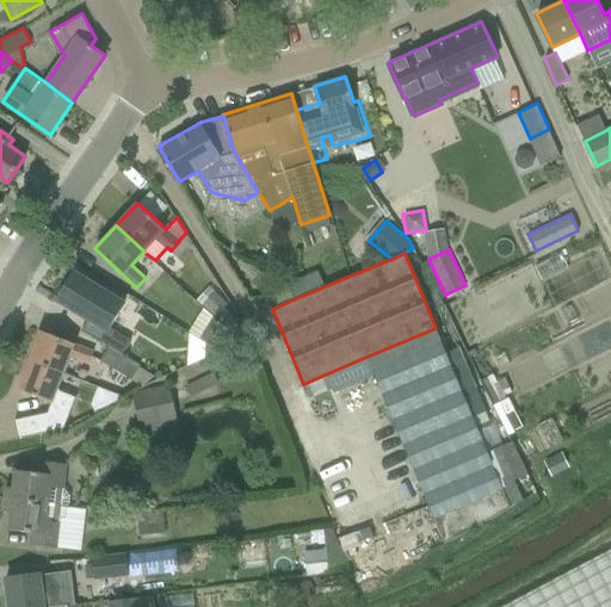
[(307,273),(314,291),(325,286),(318,268),(307,273)]
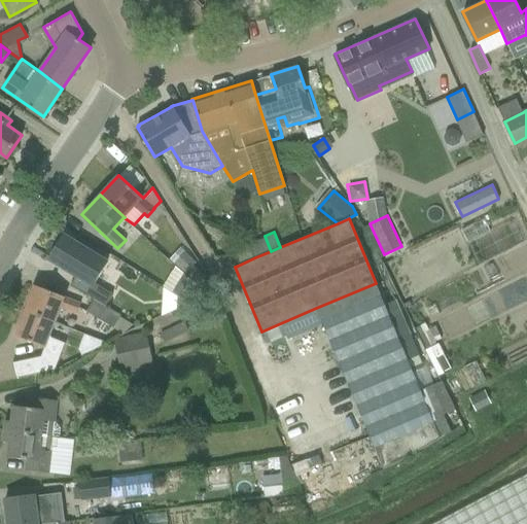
[(71,284),(93,297),(106,305),(113,292),(94,281),(106,262),(92,252),(93,251),(64,234),(48,258),(76,275),(71,284)]
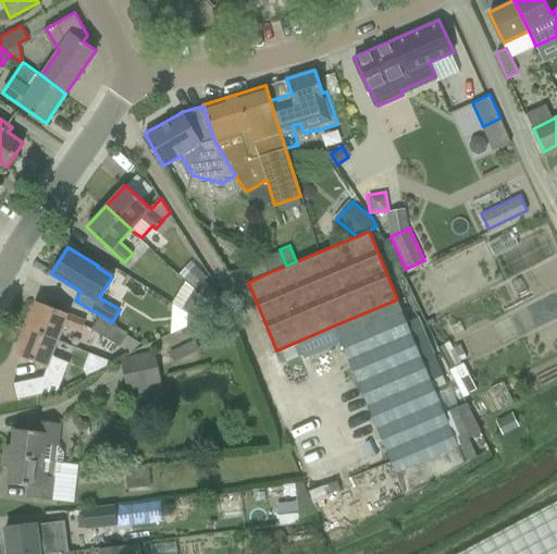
[(270,272),(263,257),(257,254),(243,260),(251,281),(270,272)]
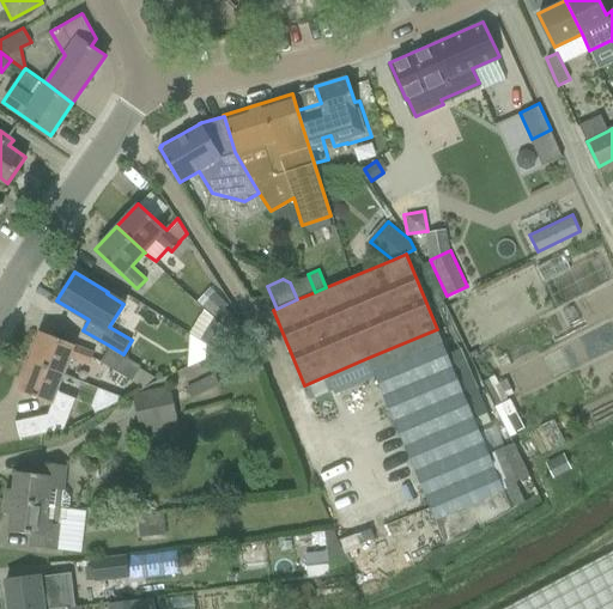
[(204,306),(230,329),(236,322),(238,320),(224,306),(228,303),(216,290),(202,304),(204,306)]
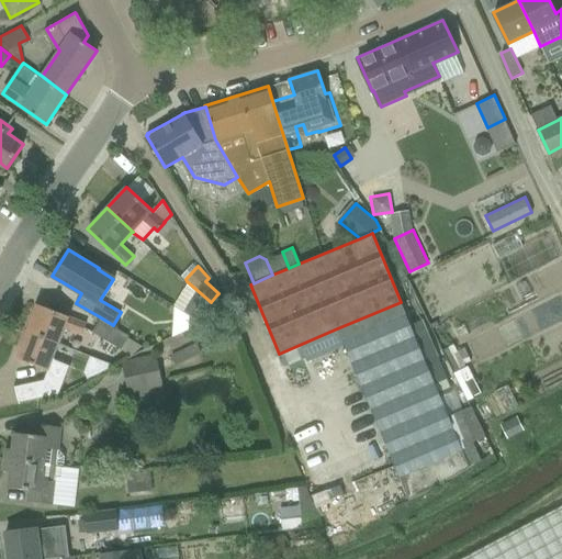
[(175,303),(192,315),(195,308),(204,313),(211,302),(187,281),(175,303)]
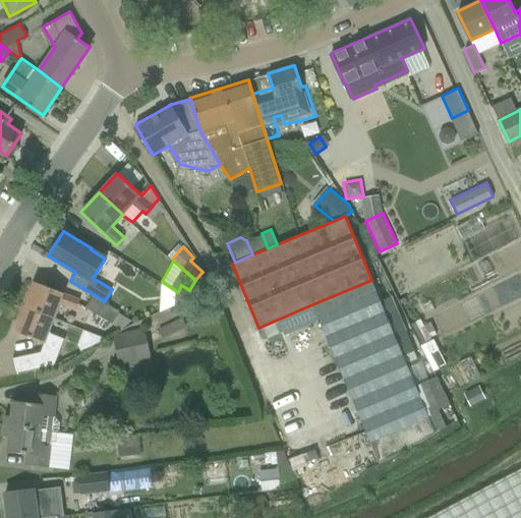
[(312,304),(379,462),(407,449),(436,432),(427,413),(415,384),(371,280),(312,304)]
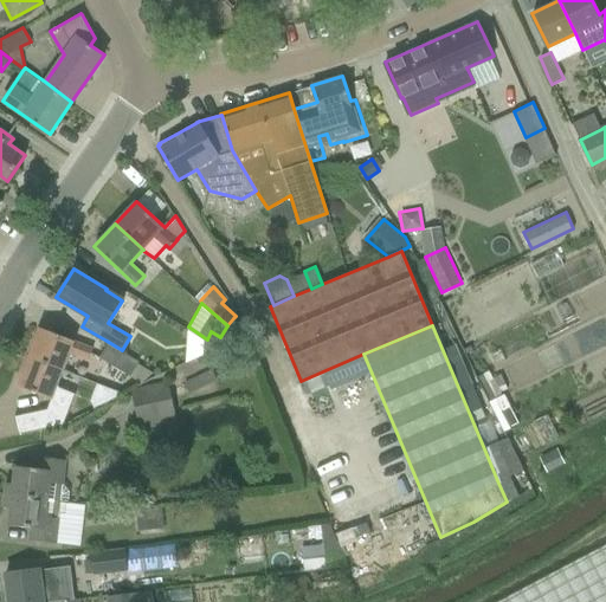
[(28,355),(63,369),(69,353),(86,360),(91,348),(40,327),(28,355)]
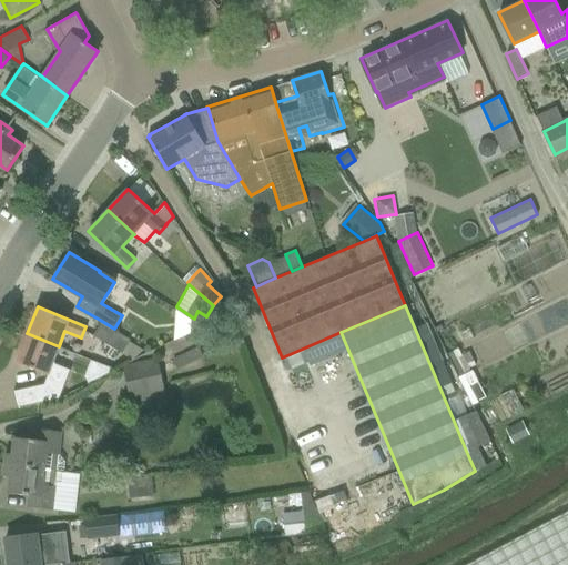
[(194,319),(176,306),(174,338),(205,325),(194,319)]
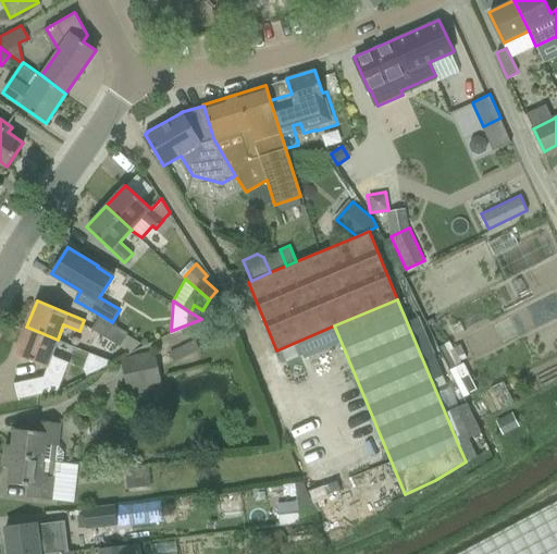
[(120,345),(127,332),(98,314),(90,328),(120,345)]
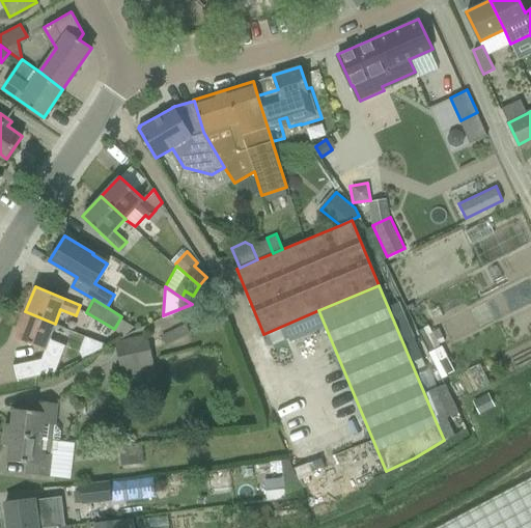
[(55,370),(61,355),(65,344),(49,338),(55,324),(25,311),(16,337),(45,349),(42,357),(12,363),(17,380),(55,370)]
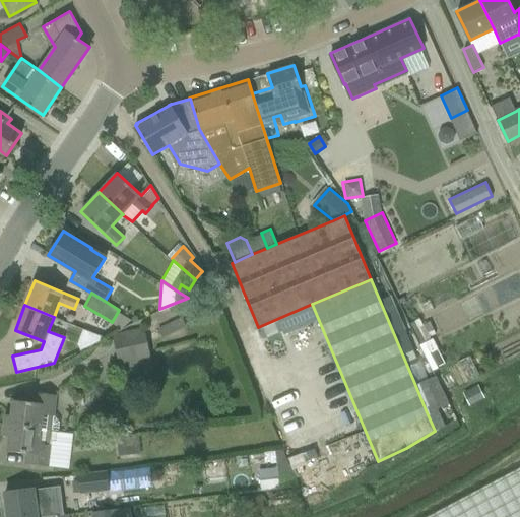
[(176,329),(172,320),(158,326),(164,336),(176,329)]
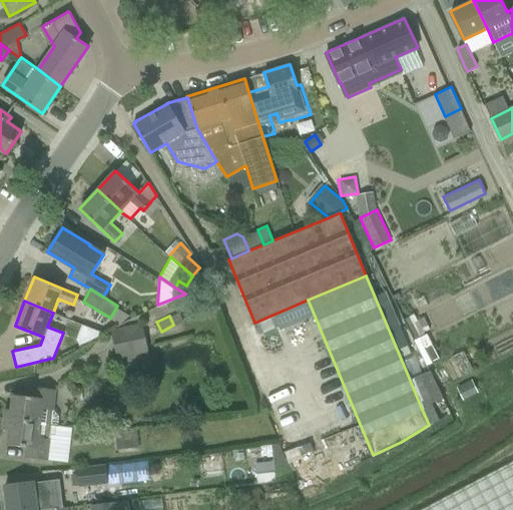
[(118,362),(149,355),(141,320),(111,327),(118,362)]
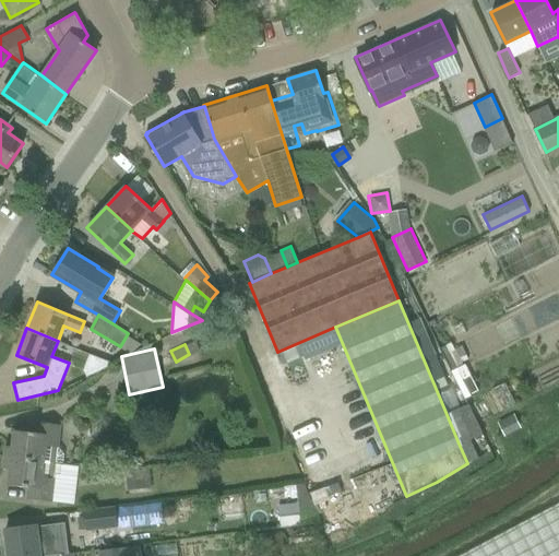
[(445,412),(459,444),(484,433),(470,402),(445,412)]
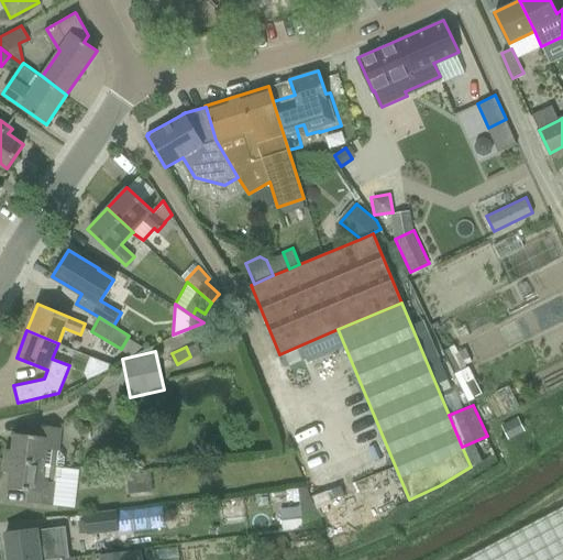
[(65,456),(58,448),(61,427),(36,424),(34,436),(14,432),(13,449),(6,448),(4,459),(64,465),(65,456)]
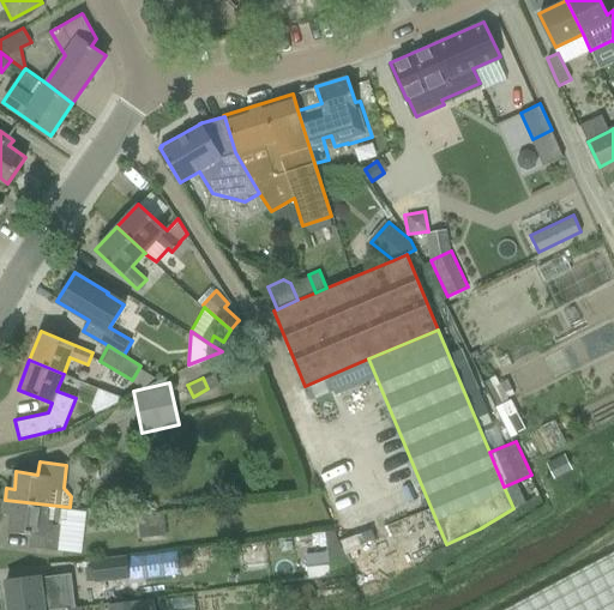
[(70,507),(5,500),(4,512),(11,513),(10,531),(31,533),(30,545),(56,548),(59,524),(67,519),(68,507),(70,508),(70,507)]
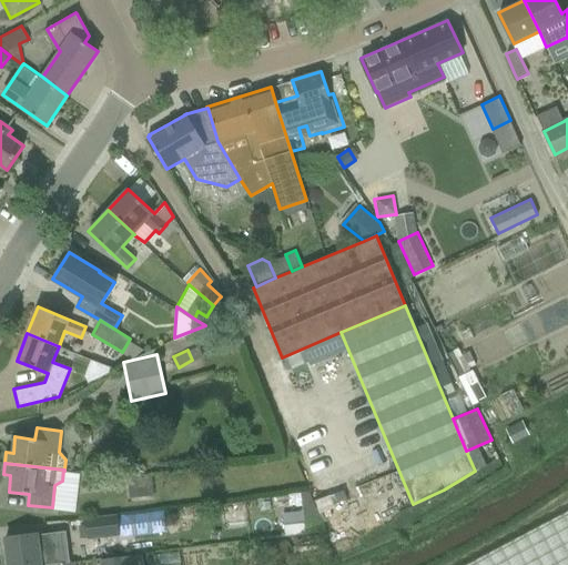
[(152,475),(135,476),(138,495),(154,494),(152,475)]
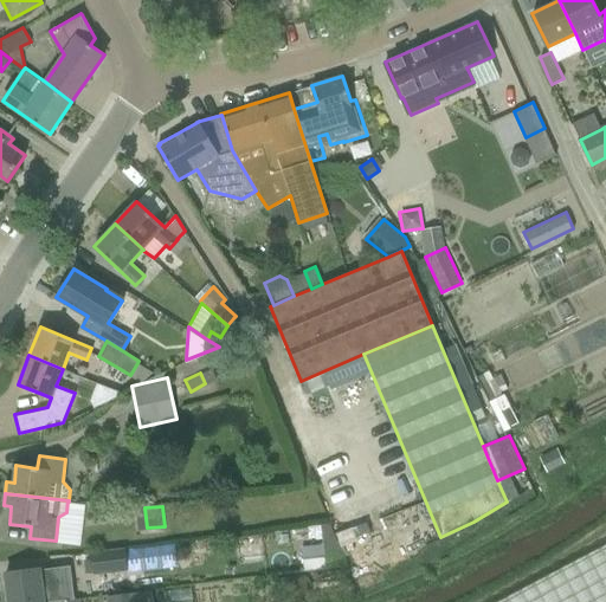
[(349,563),(330,522),(323,523),(327,565),(349,563)]
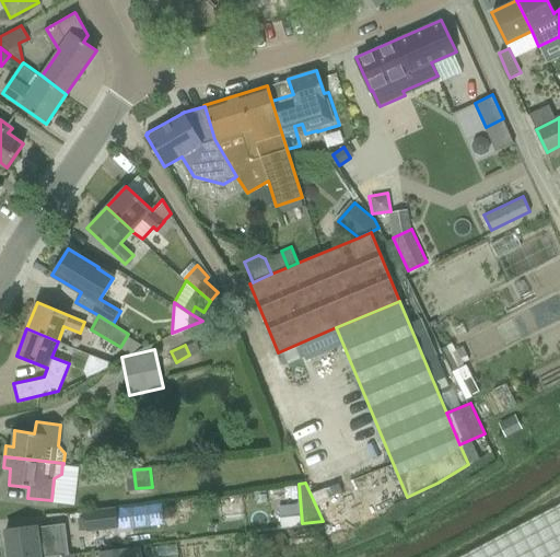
[(559,556),(559,499),(453,556),(559,556)]
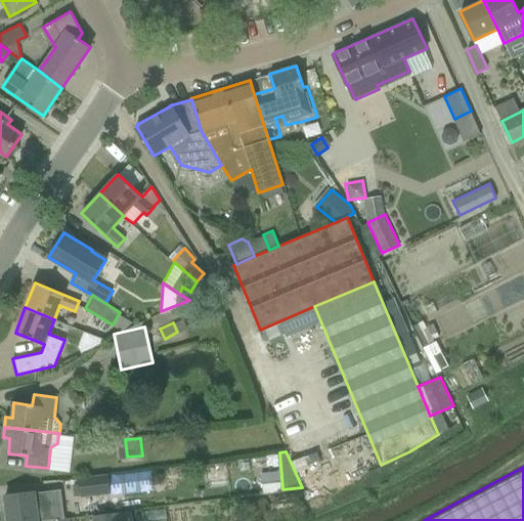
[(118,485),(150,486),(150,471),(118,470),(118,485)]
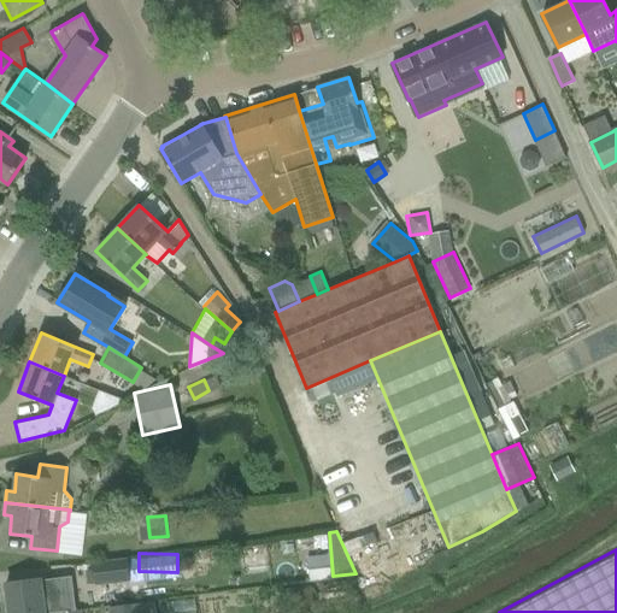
[(93,561),(95,583),(129,579),(127,558),(93,561)]
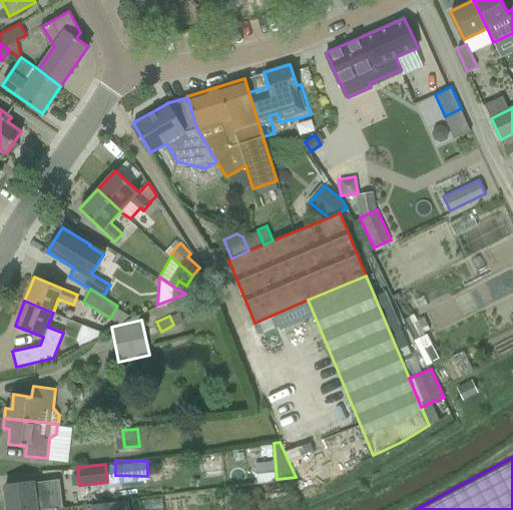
[(5,484),(8,509),(33,509),(37,509),(62,507),(60,478),(34,481),(5,484)]
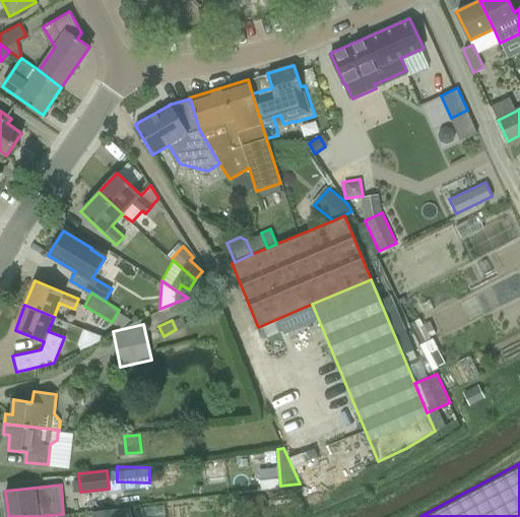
[(92,510),(92,516),(130,516),(129,507),(116,509),(116,508),(92,510)]
